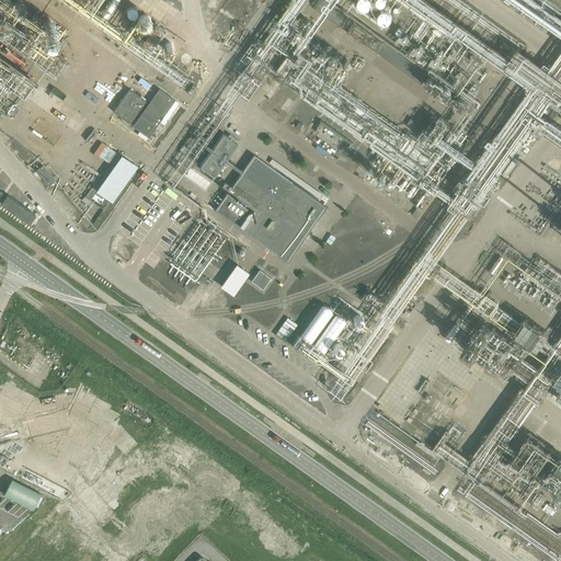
[(0,70),(3,75),(4,73),(11,75),(13,61),(26,57),(29,59),(31,57),(29,50),(36,57),(66,63),(46,45),(48,32),(35,20),(42,19),(41,15),(47,12),(45,6),(34,9),(30,0),(19,0),(10,10),(10,11),(0,9),(0,70)]
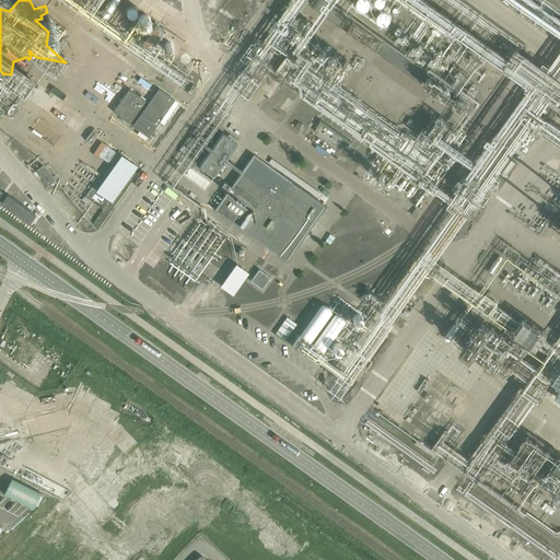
[(306,0),(306,1),(422,83),(430,71),(328,0),(306,0)]
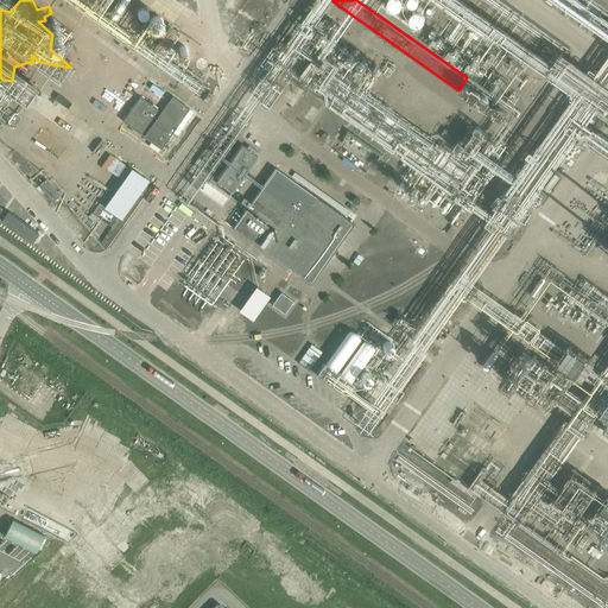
[(601,14),(590,21),(596,30),(607,23),(601,14)]
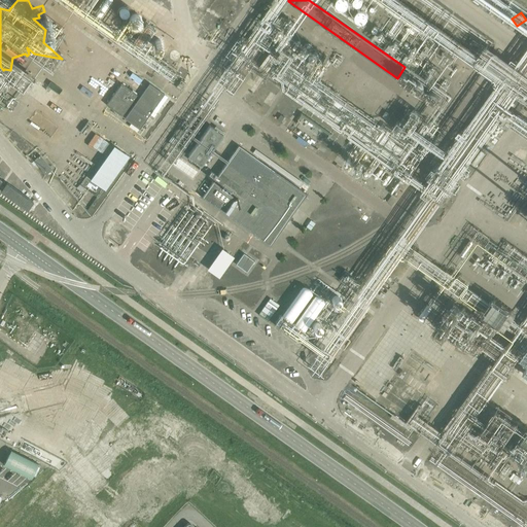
[(400,166),(415,145),(272,47),(257,68),(400,166)]
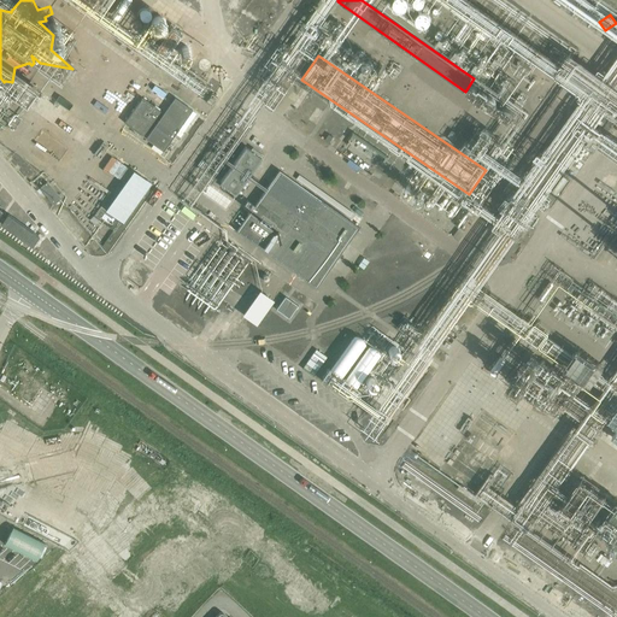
[(142,97),(124,122),(141,134),(160,110),(142,97)]
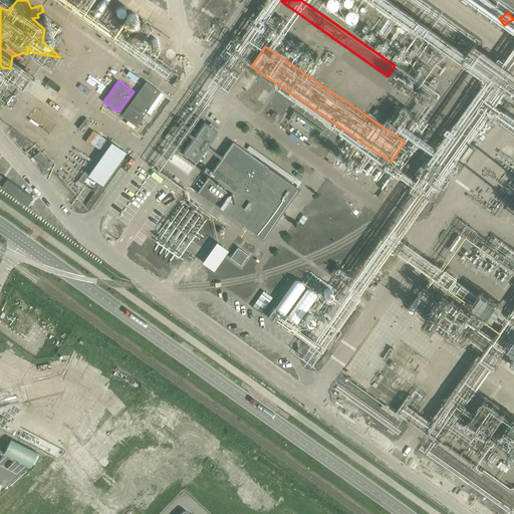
[(146,81),(121,115),(136,125),(161,92),(146,81)]
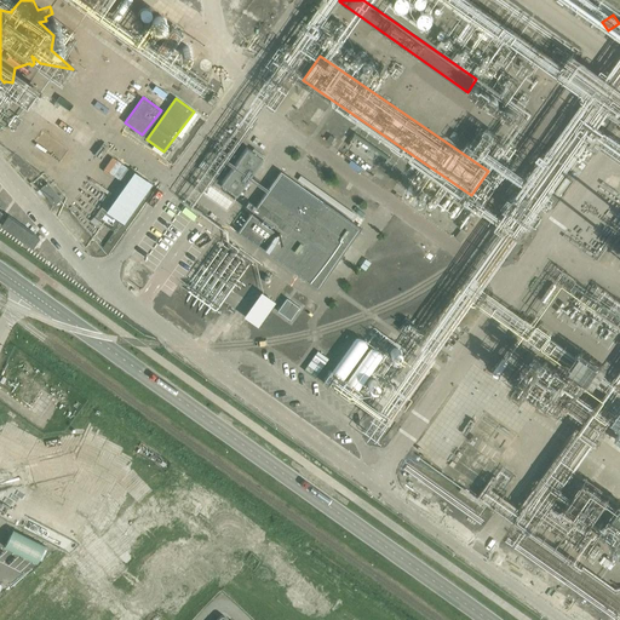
[(466,121),(460,131),(474,138),(480,130),(466,121)]
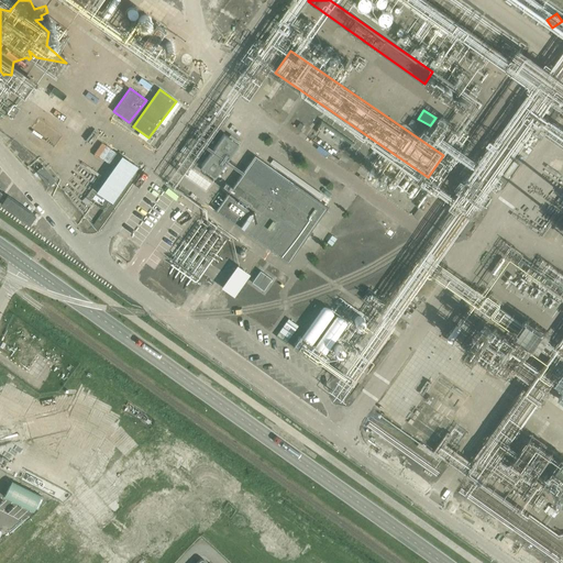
[(225,133),(201,166),(217,177),(240,143),(225,133)]
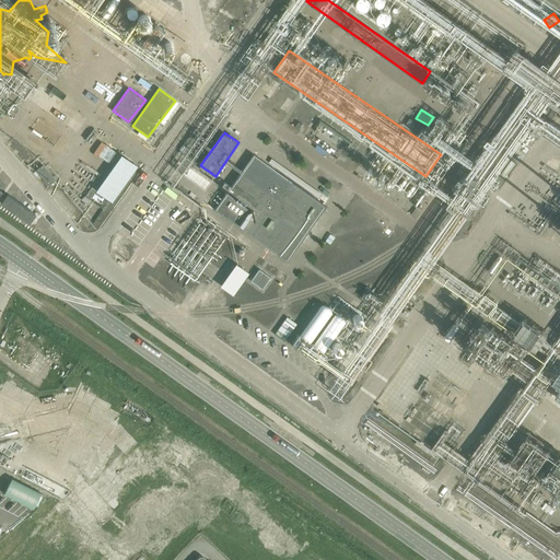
[(103,141),(94,152),(112,164),(119,153),(103,141)]
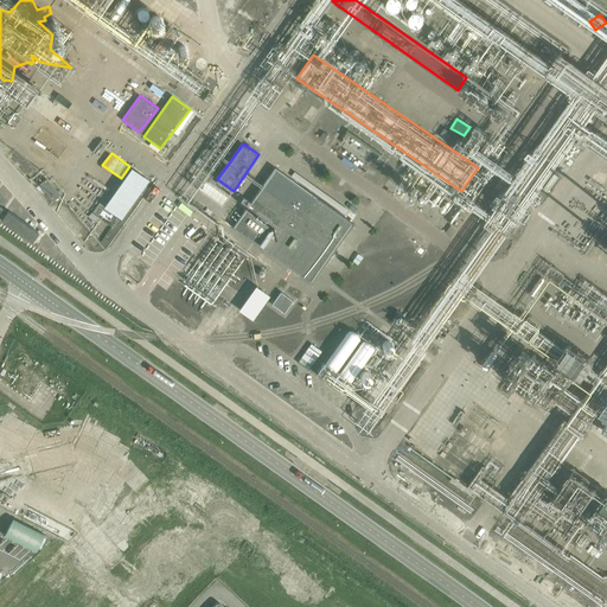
[(232,225),(311,282),(353,223),(274,167),(232,225)]
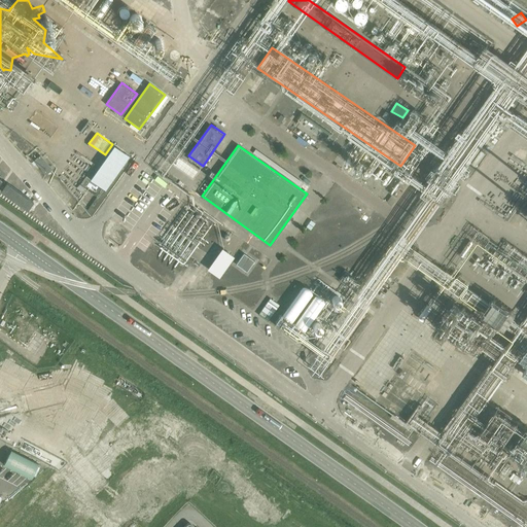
[(89,182),(105,194),(129,159),(113,147),(89,182)]
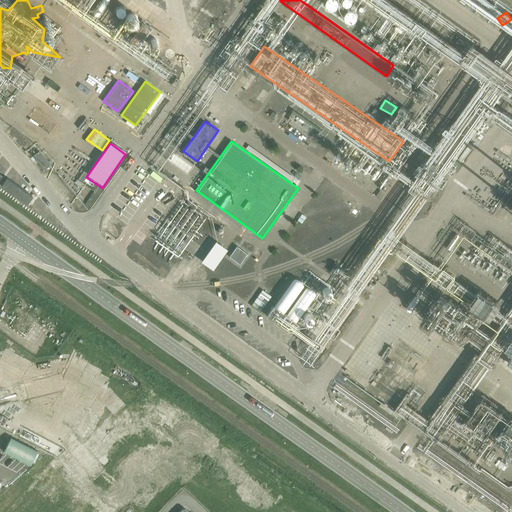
[(50,162),(39,149),(33,154),(44,167),(50,162)]
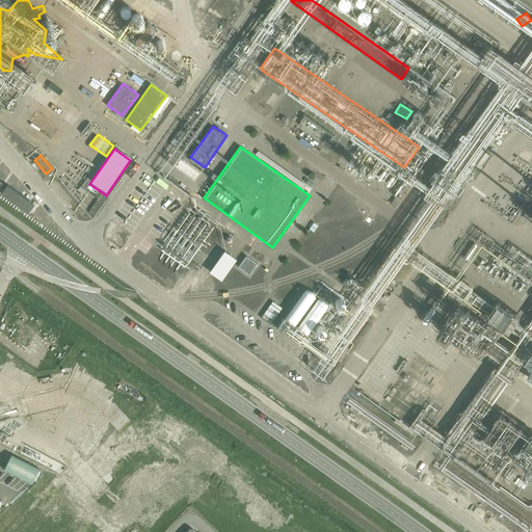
[(34,204),(6,184),(1,192),(29,211),(34,204)]
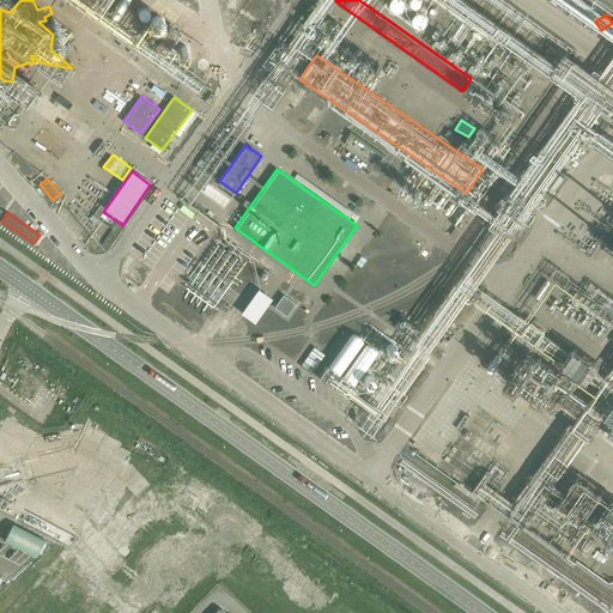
[(216,305),(240,267),(219,255),(211,268),(200,261),(184,286),(216,305)]
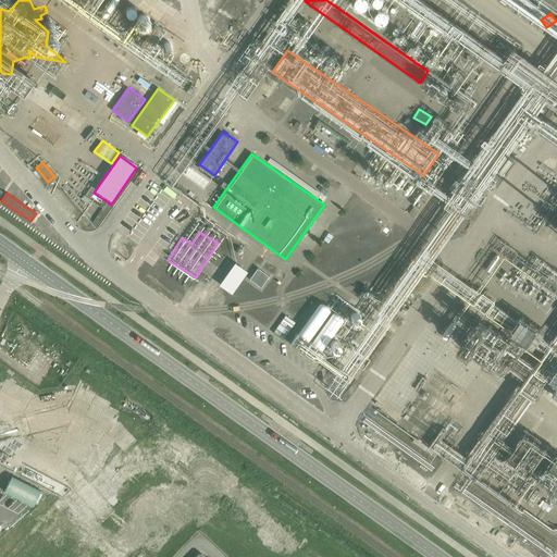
[(218,284),(233,293),(248,271),(234,262),(218,284)]
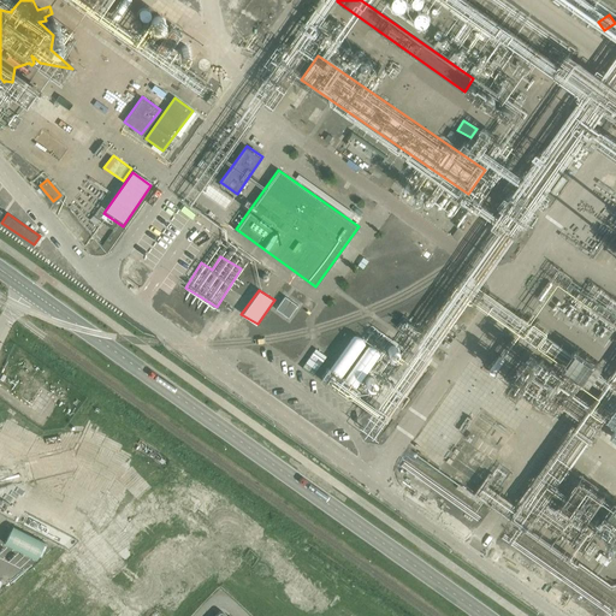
[(285,297),(276,311),(288,320),(298,307),(285,297)]
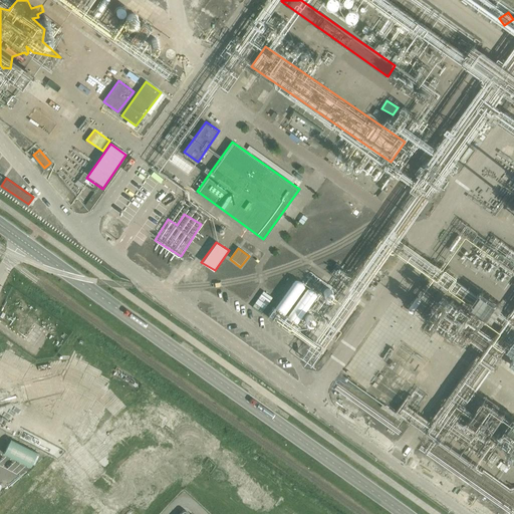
[(296,278),(279,303),(275,300),(264,315),(291,333),(318,293),(296,278)]
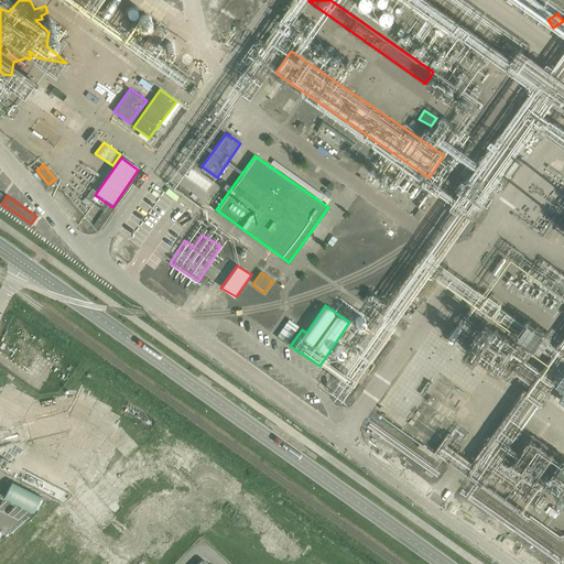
[(278,337),(286,344),(300,326),(290,320),(278,337)]
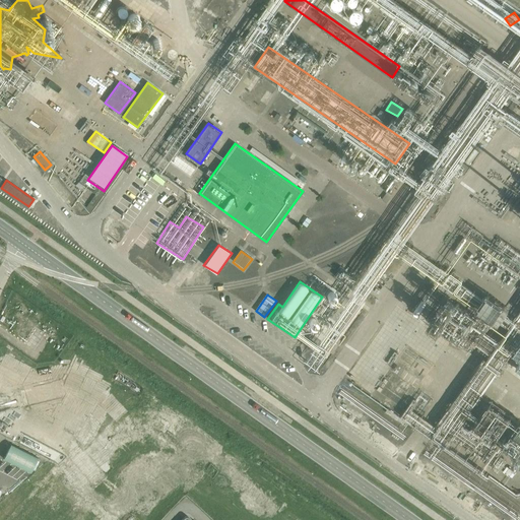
[(519,415),(518,414),(506,432),(517,440),(519,436),(519,415)]
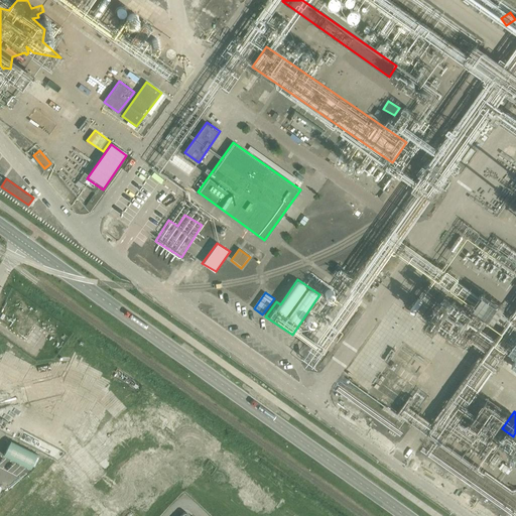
[(10,441),(3,456),(31,469),(38,455),(10,441)]
